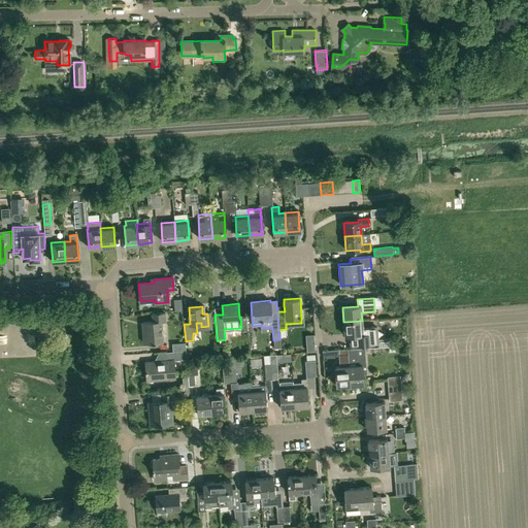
[(165,322),(164,312),(152,314),(152,322),(141,323),(143,342),(162,341),(161,322),(165,322)]
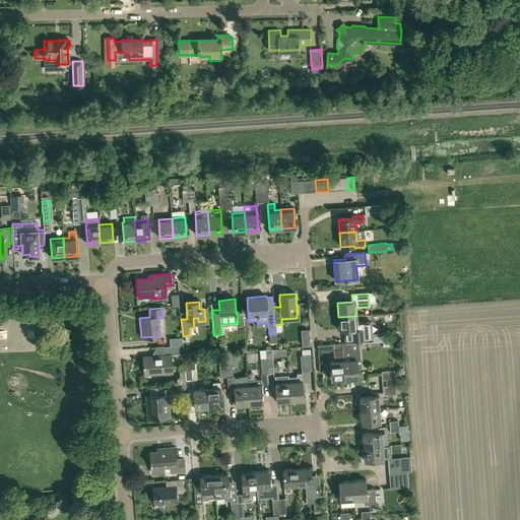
[(356,316),(338,317),(339,331),(354,330),(354,337),(371,336),(370,323),(356,324),(356,316)]
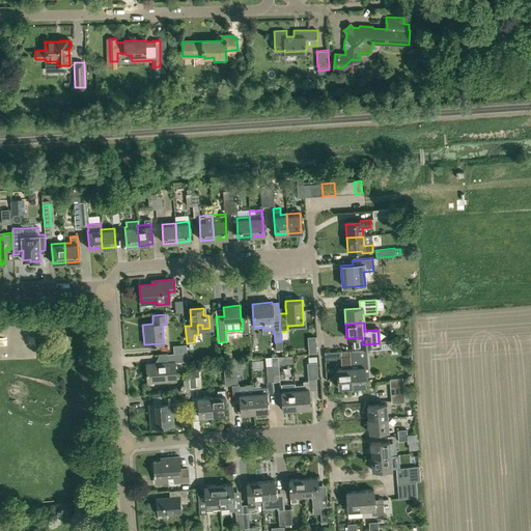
[(187,344),(173,345),(174,354),(187,353),(187,344)]
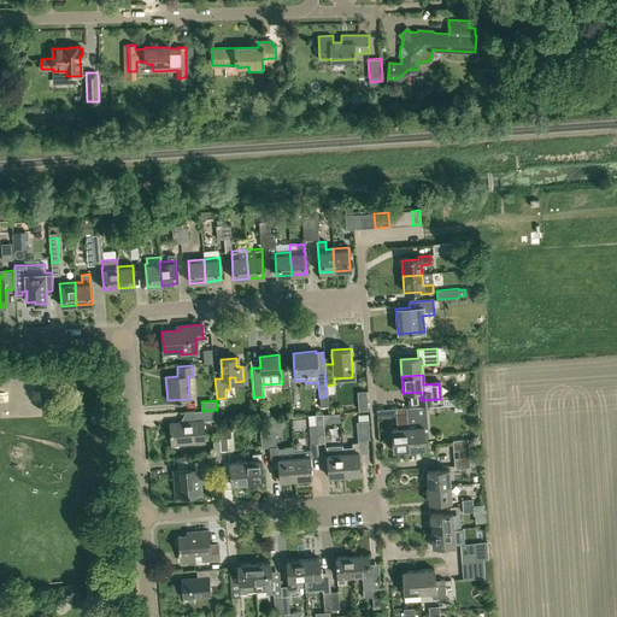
[(368,400),(359,400),(359,410),(369,410),(368,400)]
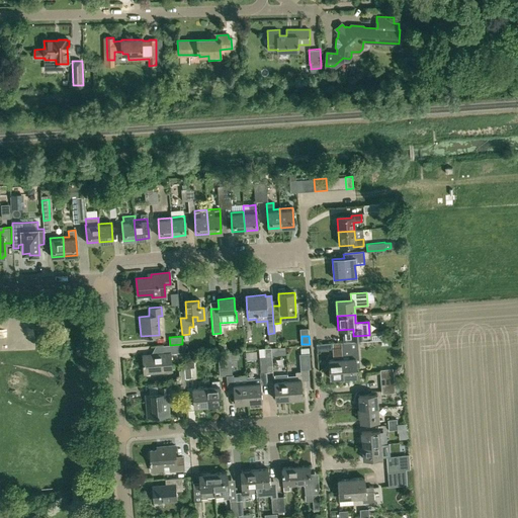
[(349,341),(340,342),(341,359),(343,378),(356,377),(355,367),(355,358),(359,358),(358,348),(349,349),(349,341)]
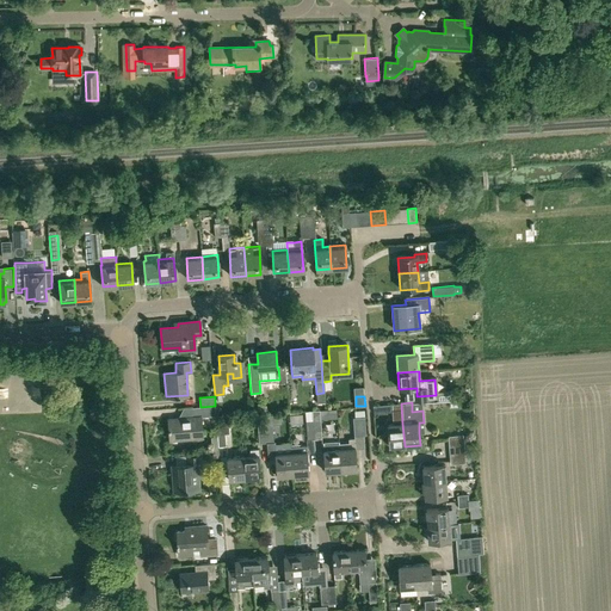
[(393,425),(387,425),(389,448),(405,446),(402,424),(401,403),(392,405),(393,425)]
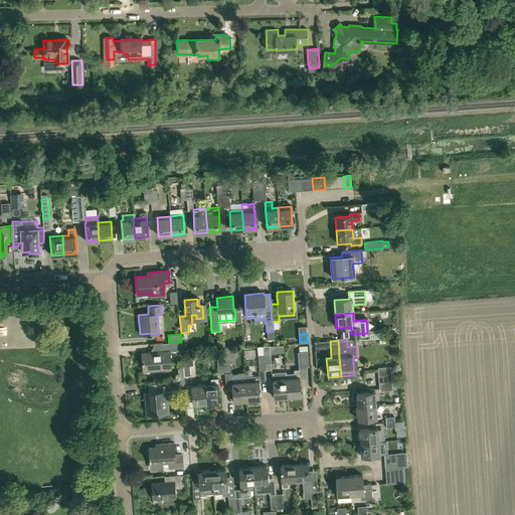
[(181,342),(169,343),(162,343),(162,351),(142,353),(143,371),(171,369),(169,352),(182,351),(181,342)]
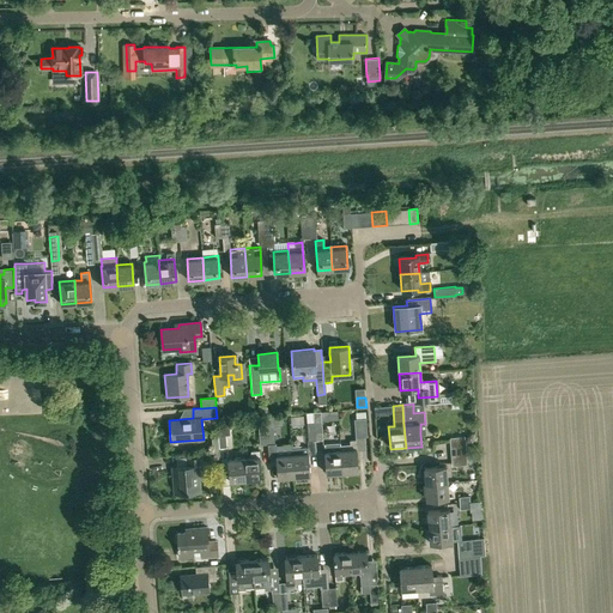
[(314,422),(315,439),(323,439),(321,411),(314,412),(314,422)]
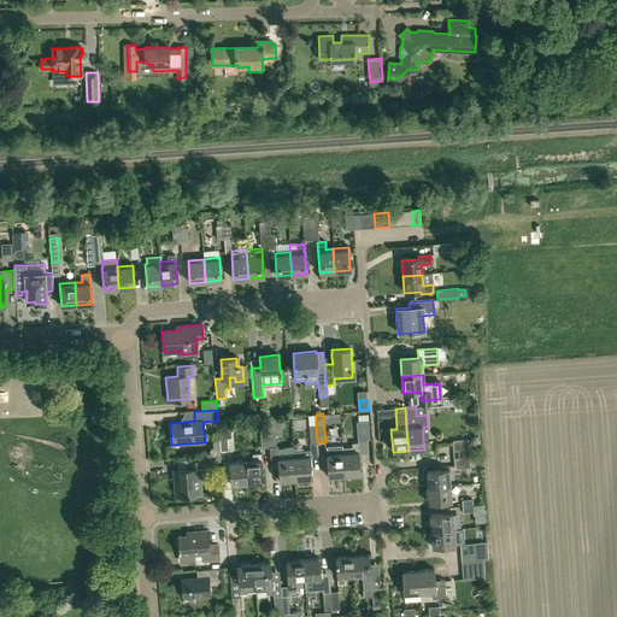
[(305,417),(292,418),(293,428),(305,427),(305,417)]
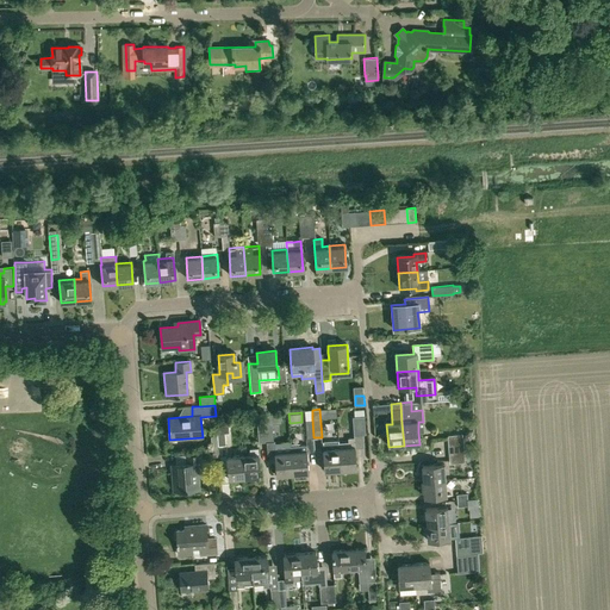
[(359,427),(360,434),(366,434),(365,416),(353,417),(354,427),(359,427)]
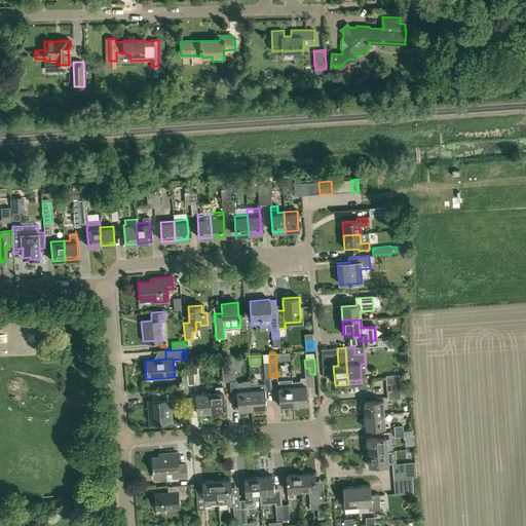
[(196,360),(186,360),(186,362),(188,376),(188,384),(195,383),(194,373),(197,373),(196,360)]
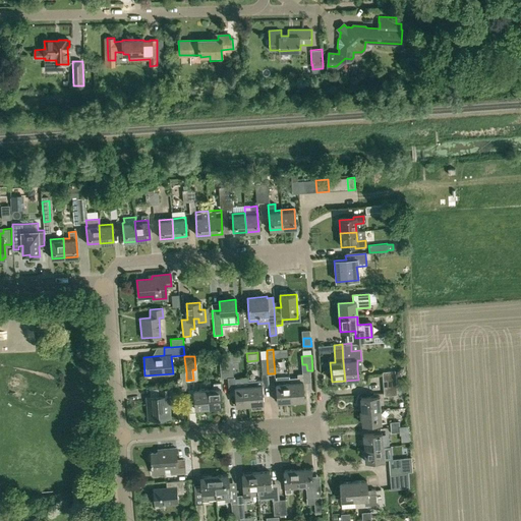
[(394,371),(382,372),(382,382),(395,380),(394,371)]
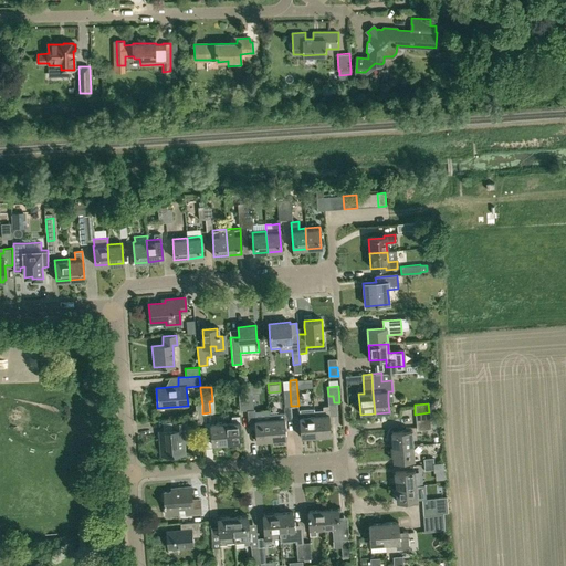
[(323,410),(314,411),(316,437),(331,436),(328,407),(323,407),(323,410)]
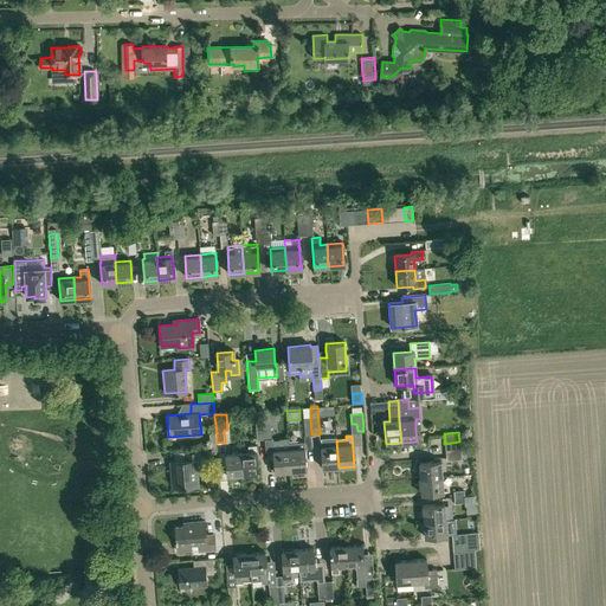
[(335,438),(320,439),(322,469),(339,468),(336,440),(335,438)]
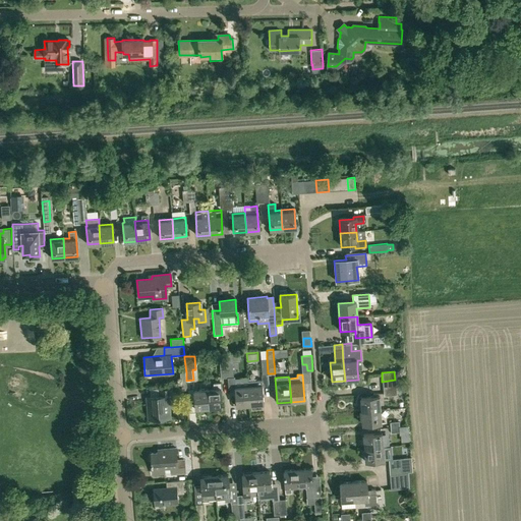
[(262,380),(248,381),(248,386),(249,405),(263,404),(262,380)]
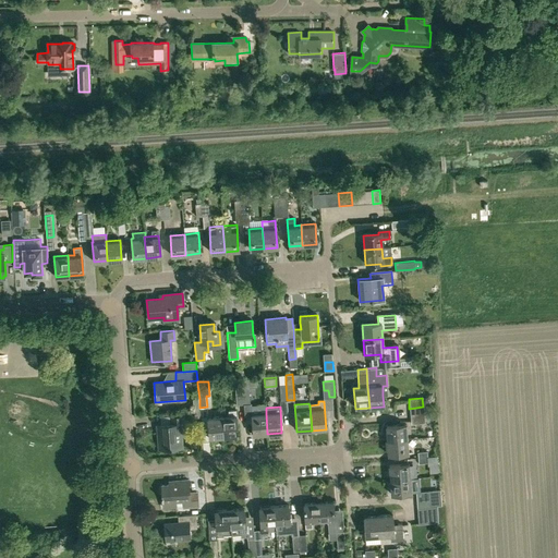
[(235,410),(229,410),(229,416),(221,416),(223,437),(238,436),(235,410)]
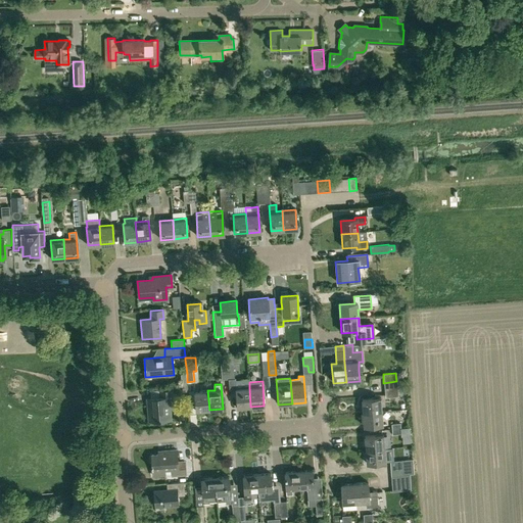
[(237,408),(250,407),(249,387),(236,388),(237,408)]
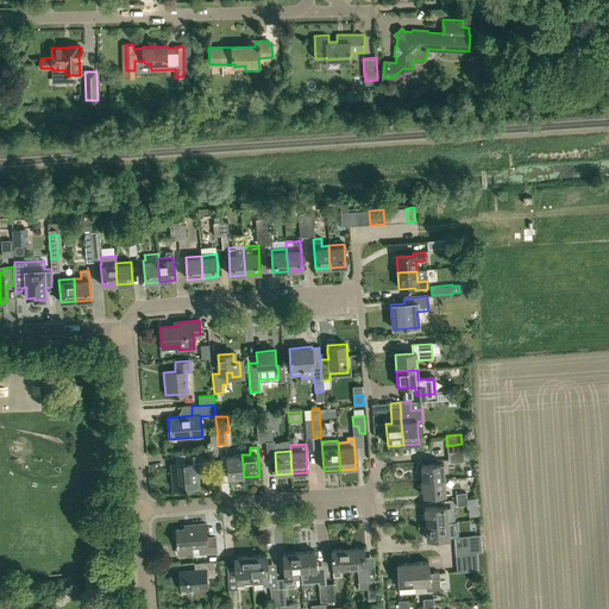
[(462,452),(447,453),(447,463),(463,462),(462,452)]
